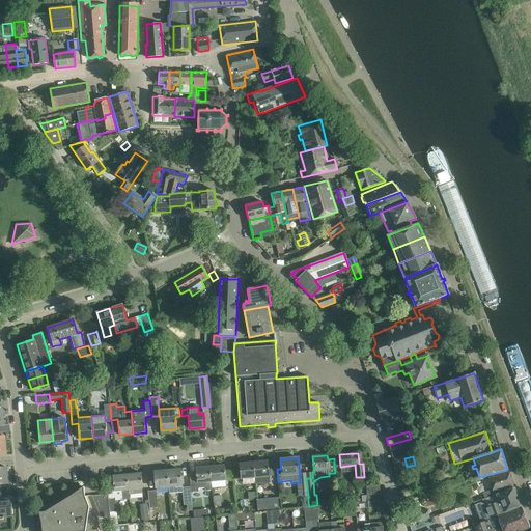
[(268,462),(253,463),(255,477),(255,483),(269,482),(269,476),(268,462)]
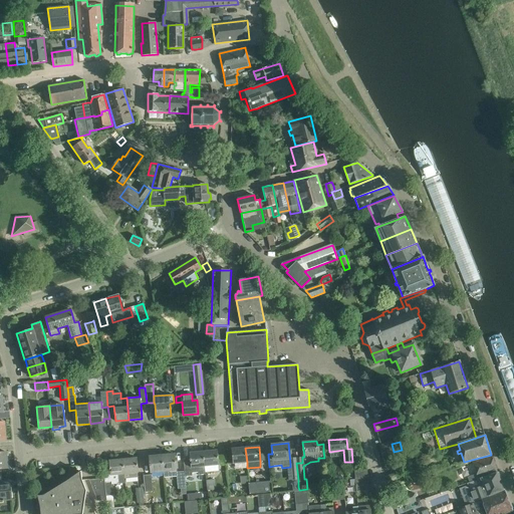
[(245,448),(231,449),(233,464),(247,462),(245,448)]
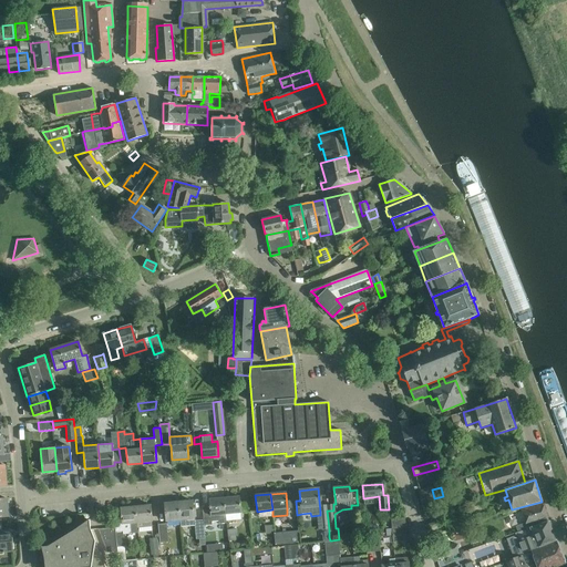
[(224,498),(226,521),(240,519),(240,513),(241,513),(239,496),(224,498)]
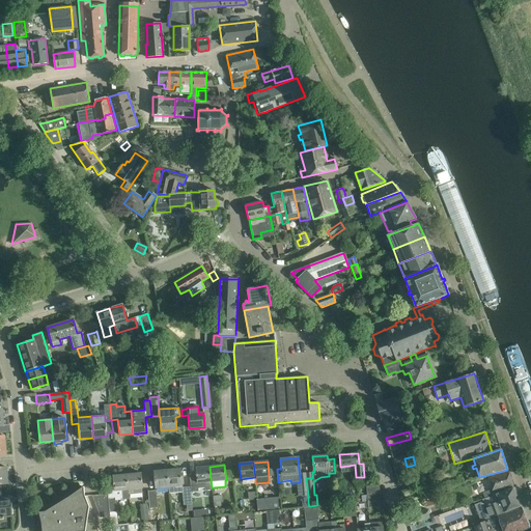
[(0,484),(8,483),(6,467),(0,467),(0,484)]
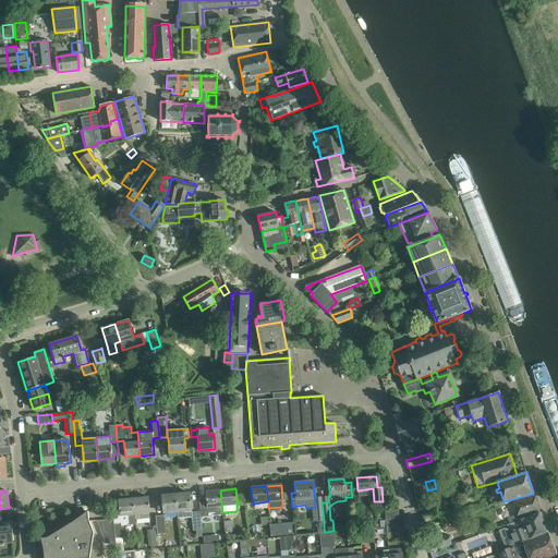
[(198,499),(199,511),(201,517),(208,517),(208,513),(215,512),(216,516),(222,514),(222,512),(220,490),(205,492),(206,498),(198,499)]
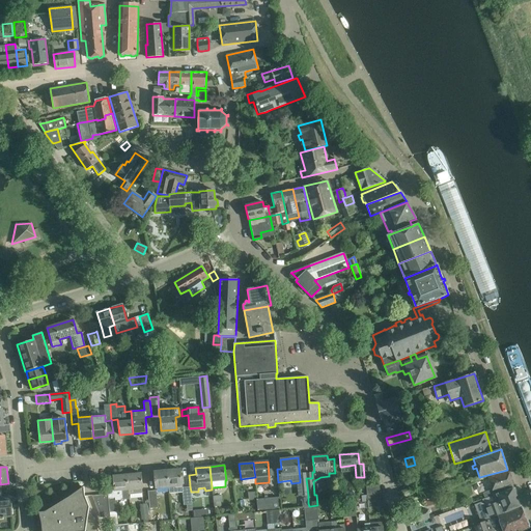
[(192,504),(191,492),(190,486),(183,487),(180,469),(167,471),(169,486),(169,494),(182,492),(184,505),(192,504)]
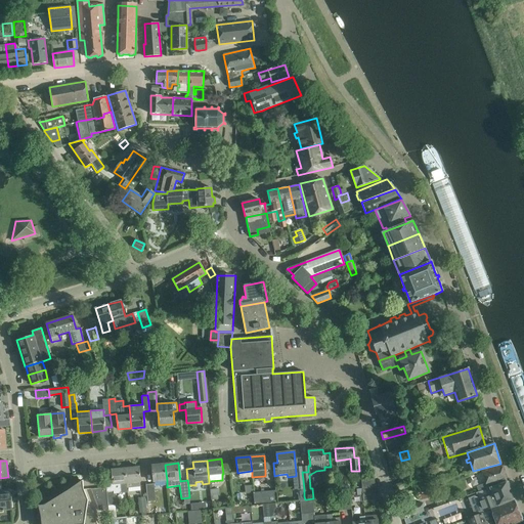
[(485,483),(476,486),(478,491),(507,481),(500,464),(481,470),(485,483)]
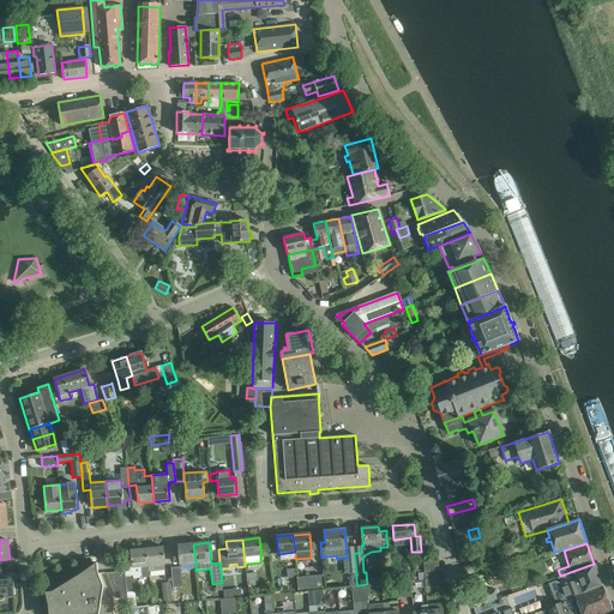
[(180,565),(196,563),(193,545),(178,546),(180,565)]
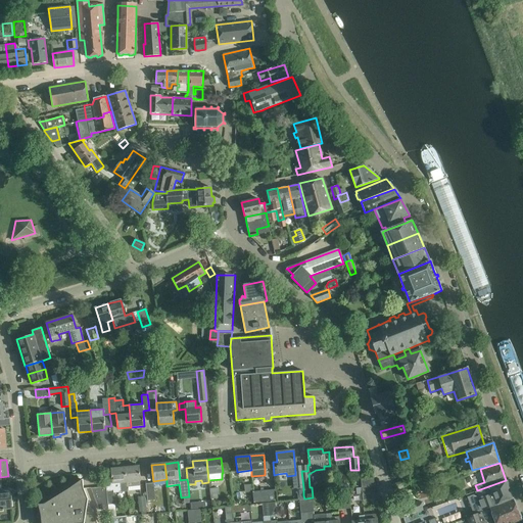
[(139,466),(125,467),(127,487),(140,485),(140,481),(139,466)]
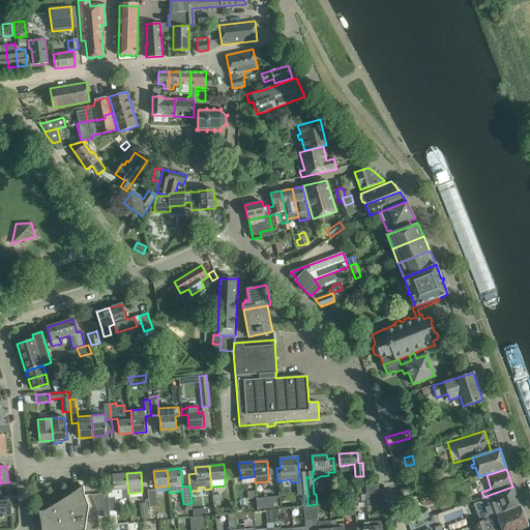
[(112,478),(106,478),(107,489),(108,493),(108,497),(115,496),(115,500),(122,499),(128,498),(128,497),(128,494),(126,473),(112,475),(112,478)]
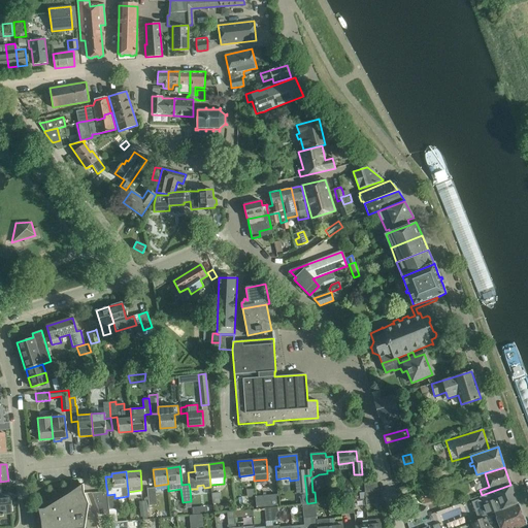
[(482,498),(471,501),(477,519),(488,515),(494,513),(518,503),(512,486),(494,491),(490,493),(492,500),(488,501),(487,501),(486,501),(486,502),(484,503),(482,498)]
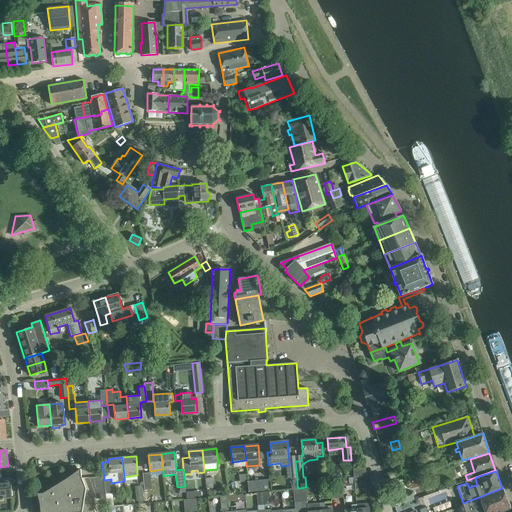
[(150,473),(142,473),(144,490),(152,489),(150,473)]
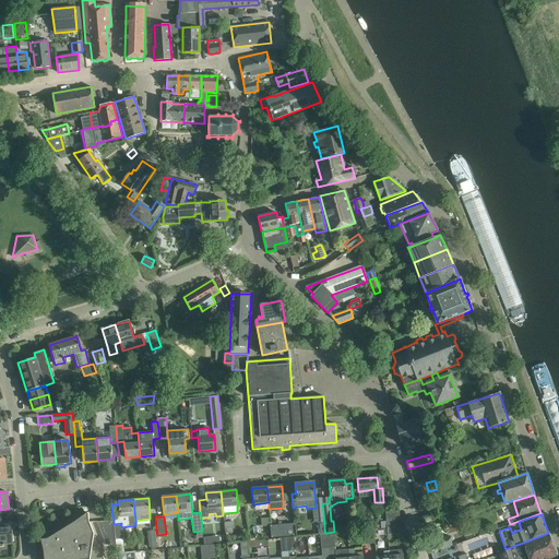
[(11,534),(10,525),(0,526),(0,520),(0,544),(2,544),(2,545),(4,545),(3,544),(12,543),(12,539),(12,534),(11,534)]
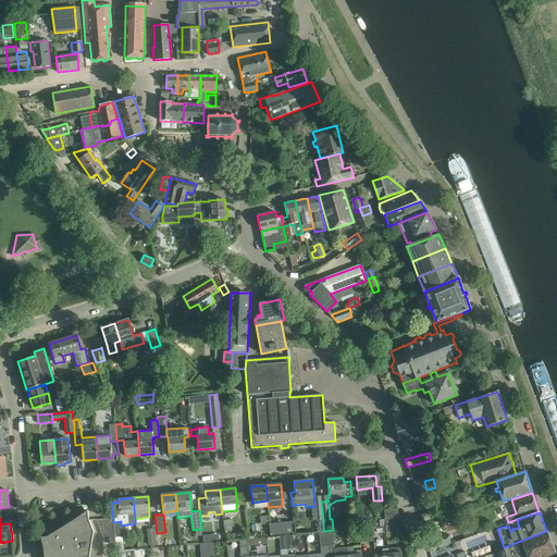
[(115,542),(113,518),(97,520),(106,543),(115,542)]
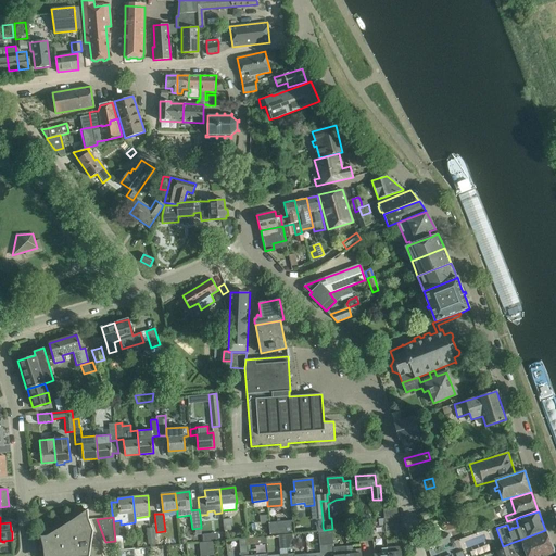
[(47,536),(48,546),(43,547),(43,555),(102,555),(88,518),(73,520),(47,536)]
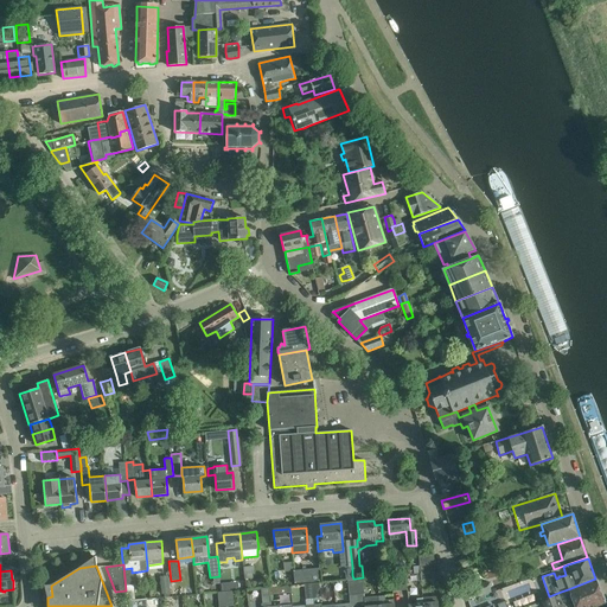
[(132,568),(123,569),(125,586),(133,585),(132,573),(132,568)]
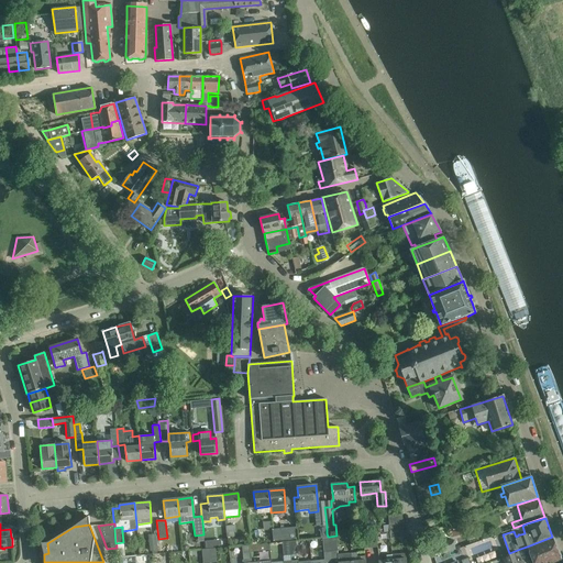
[(297,540),(296,527),(273,529),(272,529),(273,542),(297,540)]
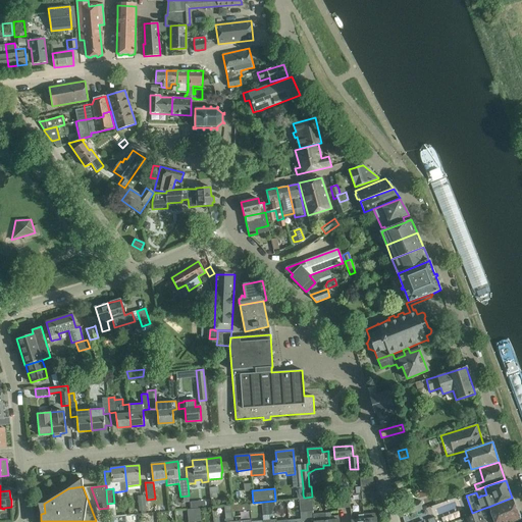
[(374,491),(361,492),(362,500),(374,499),(374,491)]
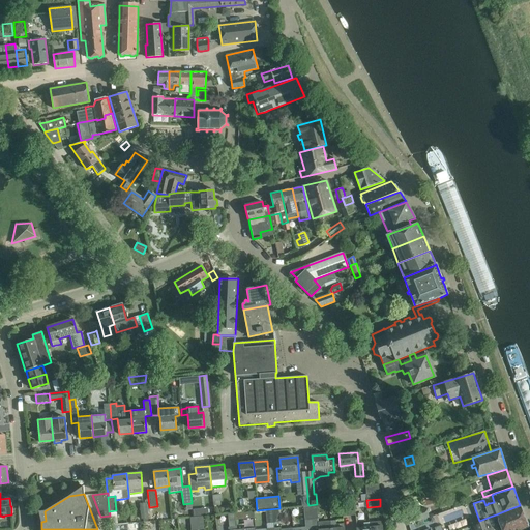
[(354,501),(348,502),(349,514),(356,513),(354,501)]
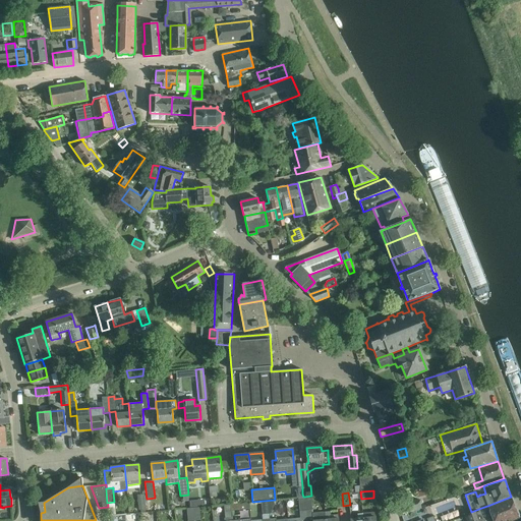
[(304,497),(305,510),(312,509),(311,496),(304,497)]
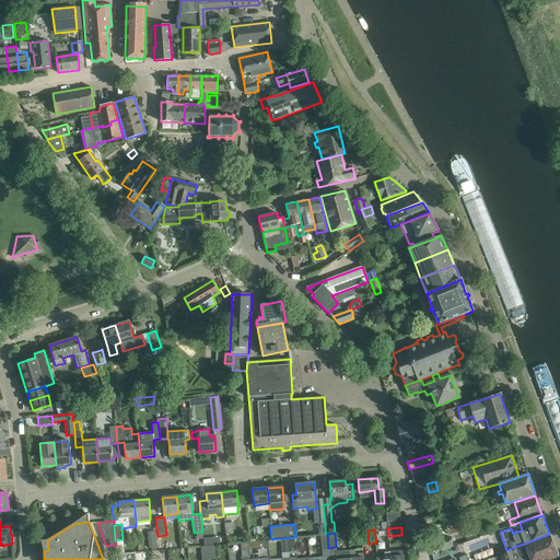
[(550,535),(524,545),(525,545),(529,559),(548,559),(559,557),(550,535)]
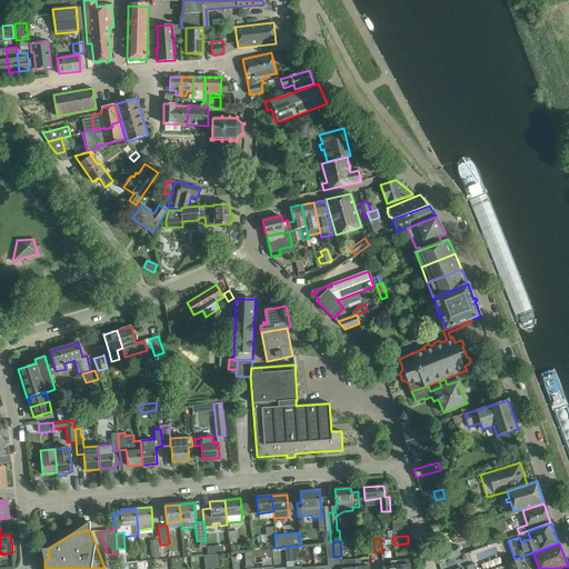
[(435,551),(437,561),(459,556),(457,546),(435,551)]
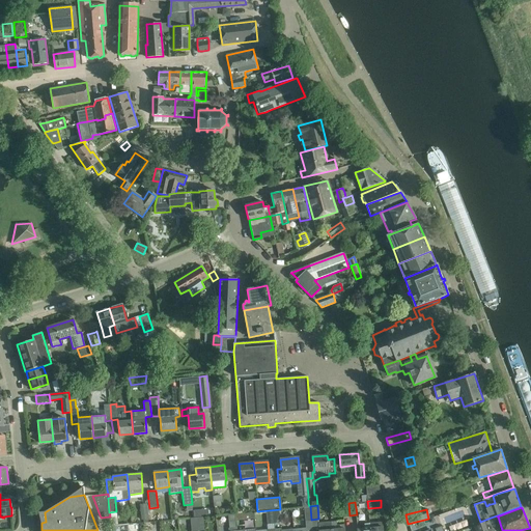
[(472,526),(473,530),(495,530),(497,530),(493,519),(486,521),(480,523),(472,526)]
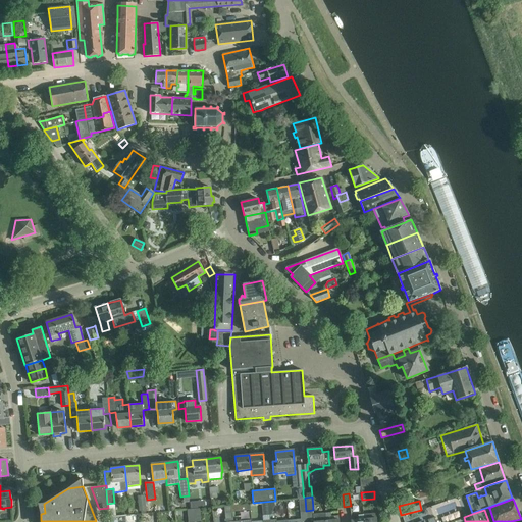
[(363,514),(363,521),(376,521),(375,513),(363,514)]
